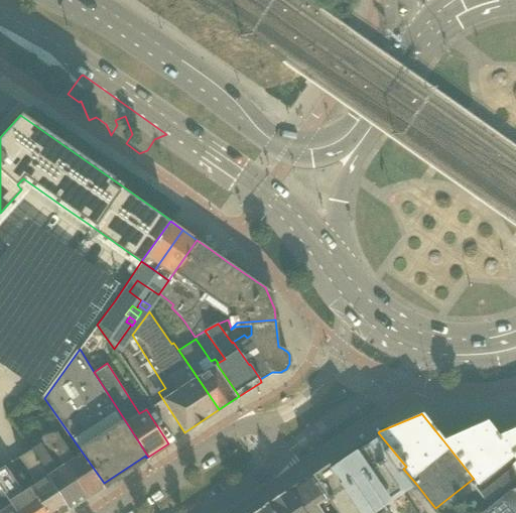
[(515,458),(498,435),(488,423),(486,420),(442,439),(474,479),(473,479),(482,490),(490,499),(515,480),(515,458)]
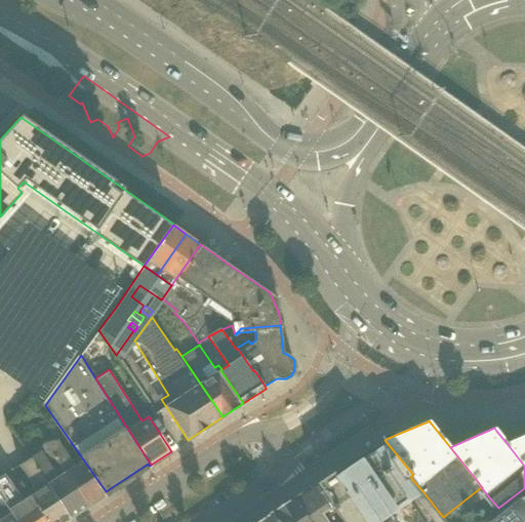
[(524,434),(508,442),(507,443),(524,466),(524,434)]
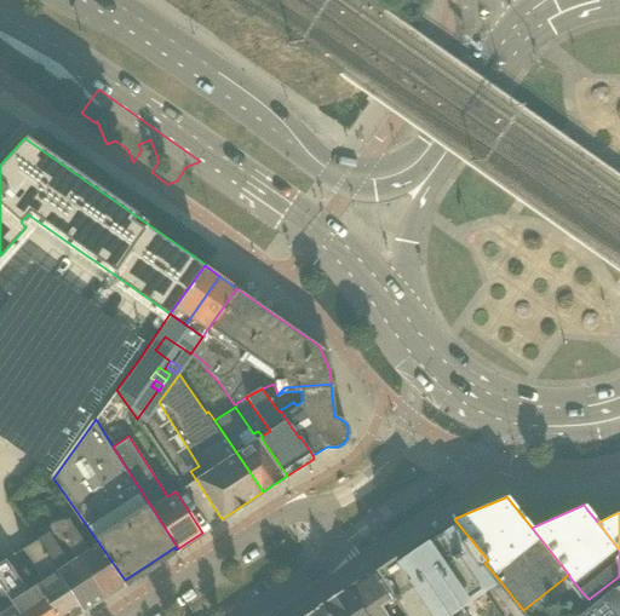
[(38,537),(85,610),(105,596),(57,524),(49,530),(38,514),(27,522),(38,537)]
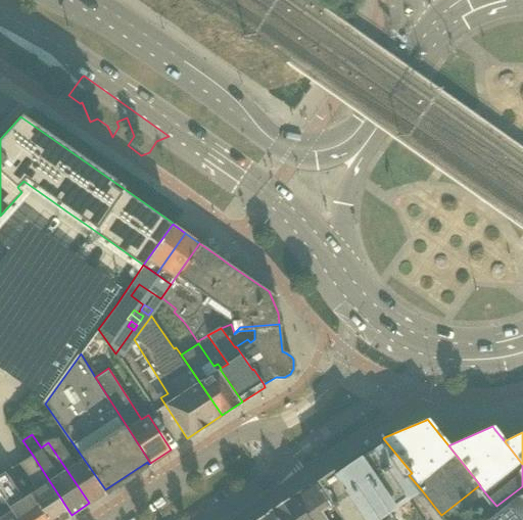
[(372,442),(354,455),(353,456),(349,458),(348,459),(342,463),(340,464),(336,466),(336,467),(335,467),(316,481),(315,480),(333,509),(334,509),(341,519),(377,519),(389,512),(390,511),(392,511),(410,499),(413,497),(412,495),(420,489),(409,475),(412,473),(383,438),(380,434),(378,435),(383,441),(375,447),(372,442)]
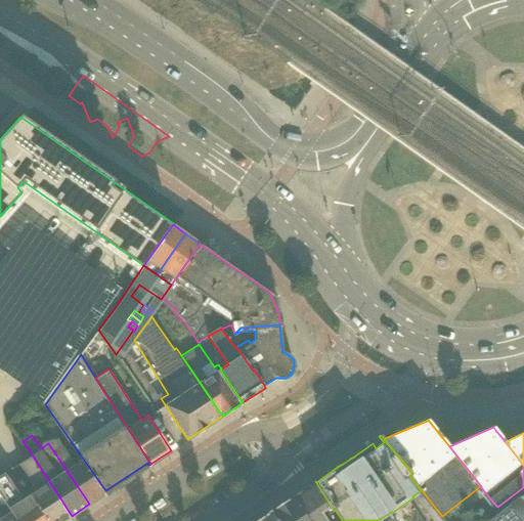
[(105,491),(105,490),(83,459),(75,464),(57,437),(48,443),(89,504),(106,492),(105,491)]
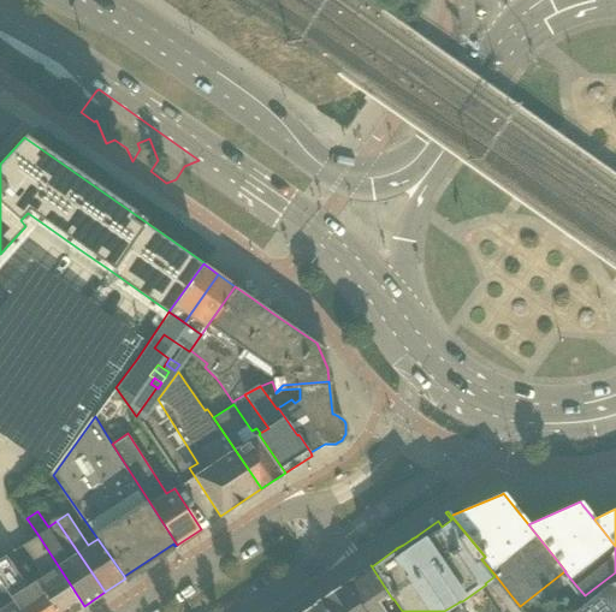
[(58,611),(73,611),(84,606),(37,534),(17,548),(58,611)]
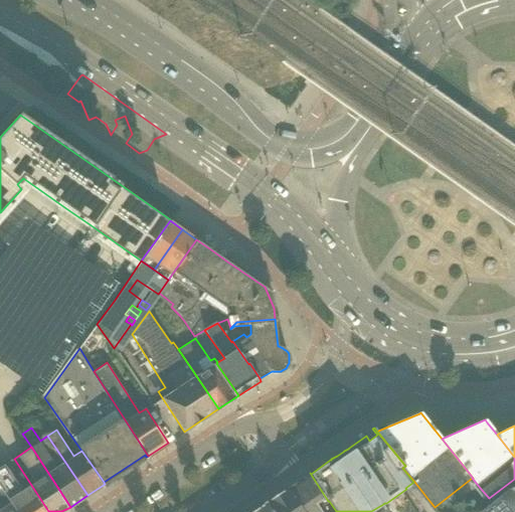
[(0,483),(19,511),(48,511),(14,459),(1,467),(0,464),(0,483)]
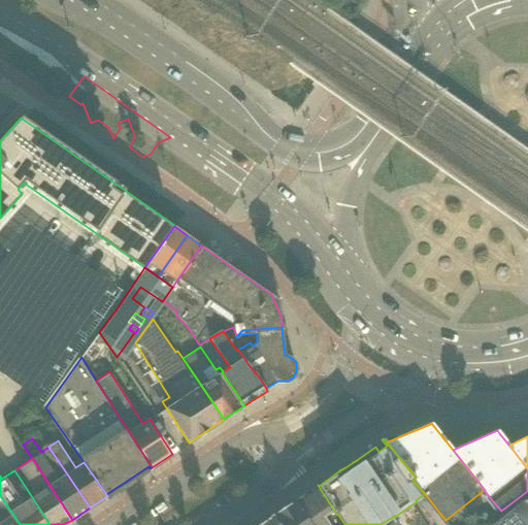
[(318,485),(294,500),(310,524),(329,524),(327,521),(336,514),(318,485)]
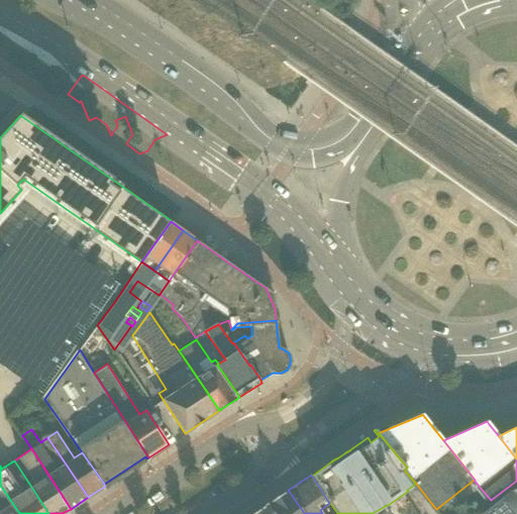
[(0,513),(19,513),(0,485),(0,513)]
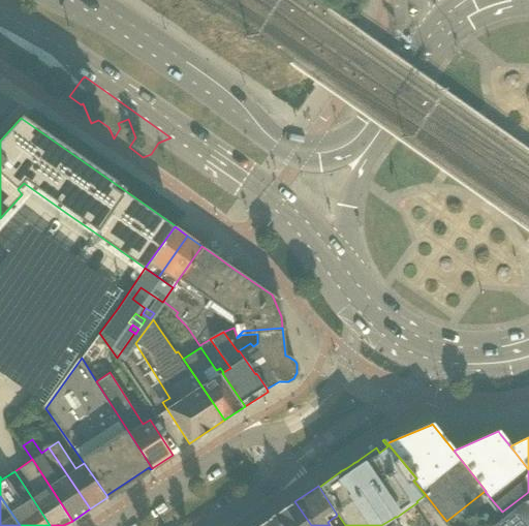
[(434,505),(427,496),(418,501),(418,502),(419,501),(428,511),(434,505)]
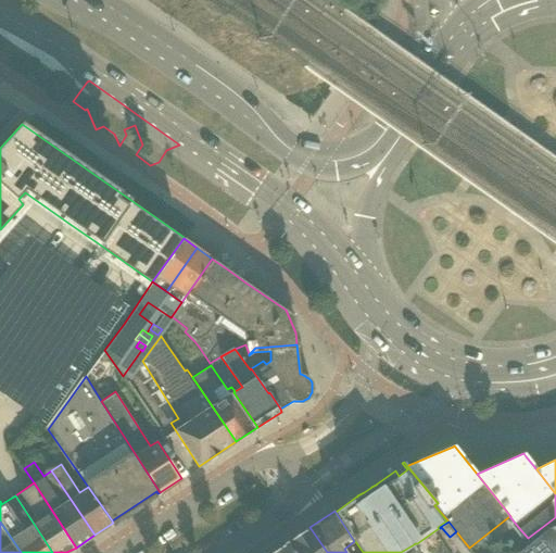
[(555,552),(555,522),(541,535),(535,539),(546,552),(555,552)]
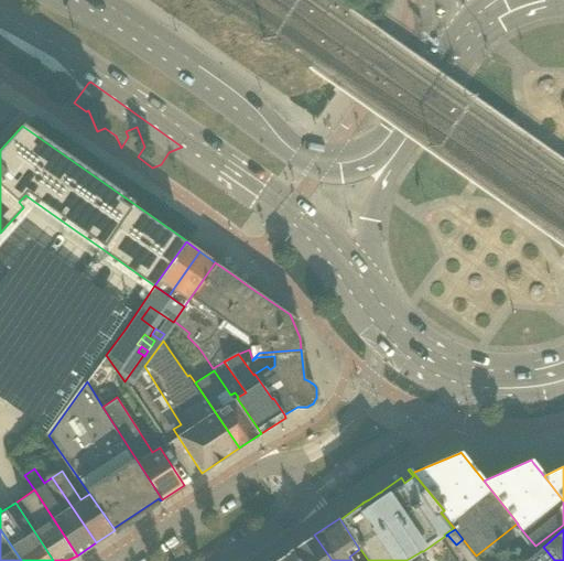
[(332,560),(314,535),(291,550),(299,560),(332,560)]
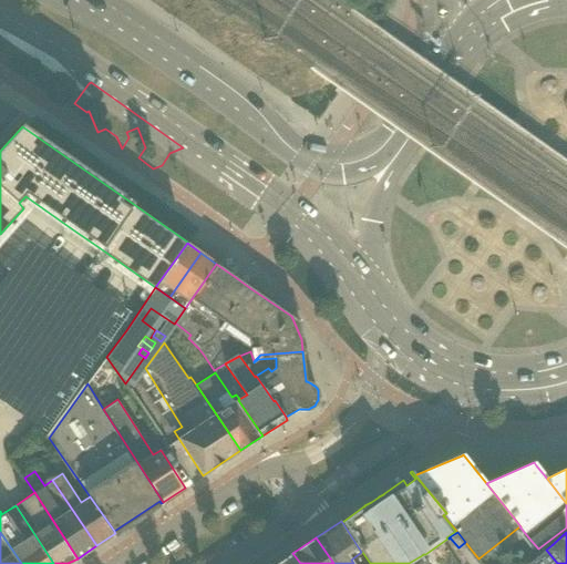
[(465,542),(459,547),(466,557),(473,552),(465,542)]
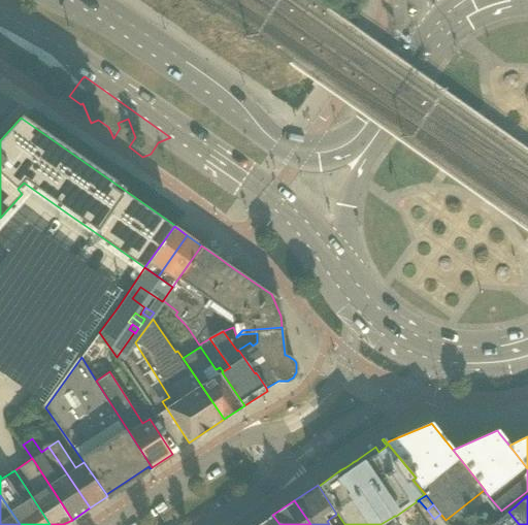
[(519,524),(508,512),(490,524),(519,524)]
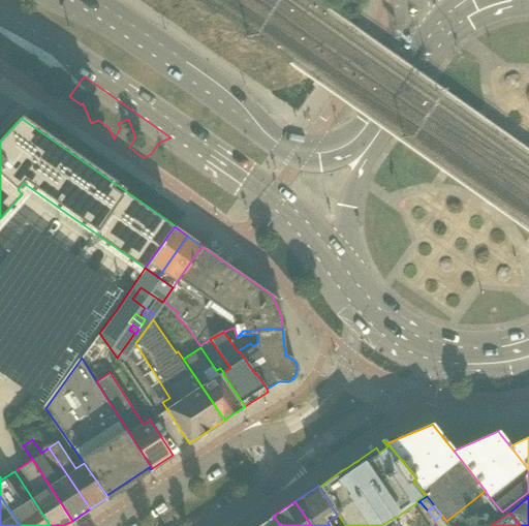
[(446,521),(441,515),(435,520),(439,525),(446,525),(449,524),(446,521)]
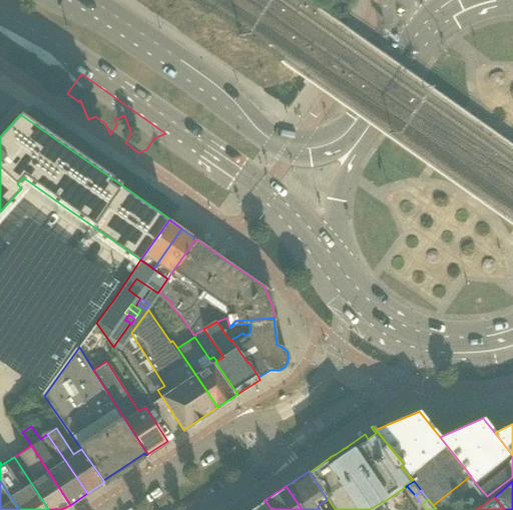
[(272,509),(265,500),(249,509),(272,509)]
